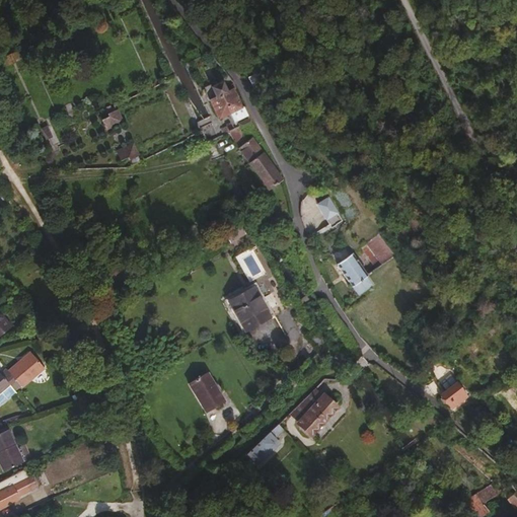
[(13,68),(26,61),(21,54),(9,61),(13,68)]
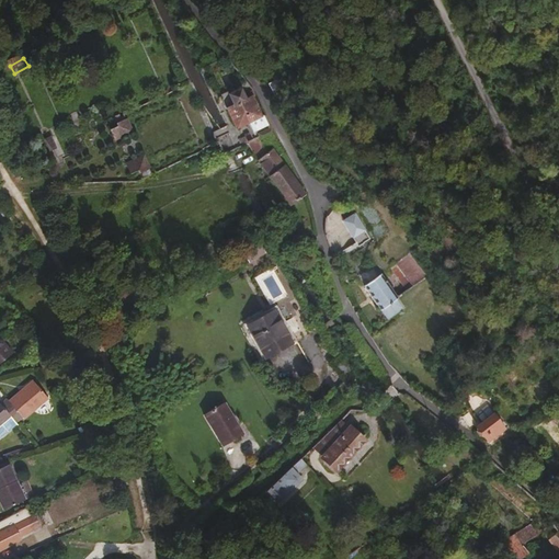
[(276,94),(293,86),(287,75),(271,83),(276,94)]
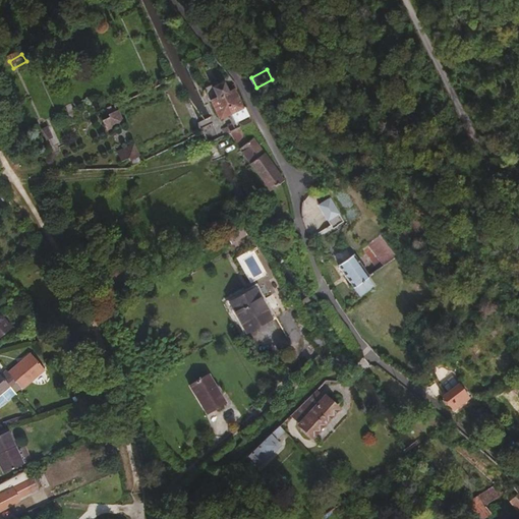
[(222,117),(243,106),(235,90),(229,92),(224,81),(213,87),(218,97),(212,101),(220,116),(219,117),(220,120),(223,119),(222,117)]
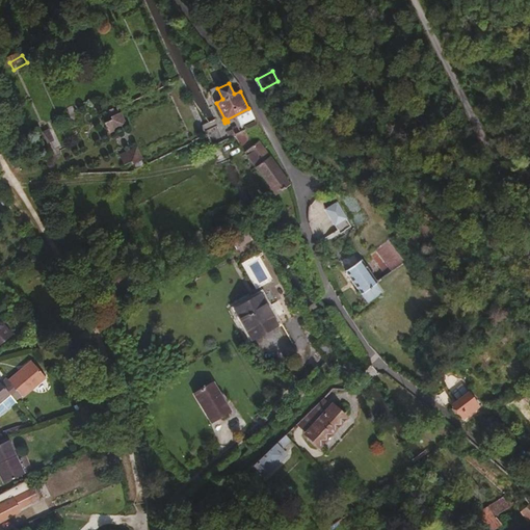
[(123,123),(117,110),(108,114),(109,117),(103,121),(107,130),(123,123)]
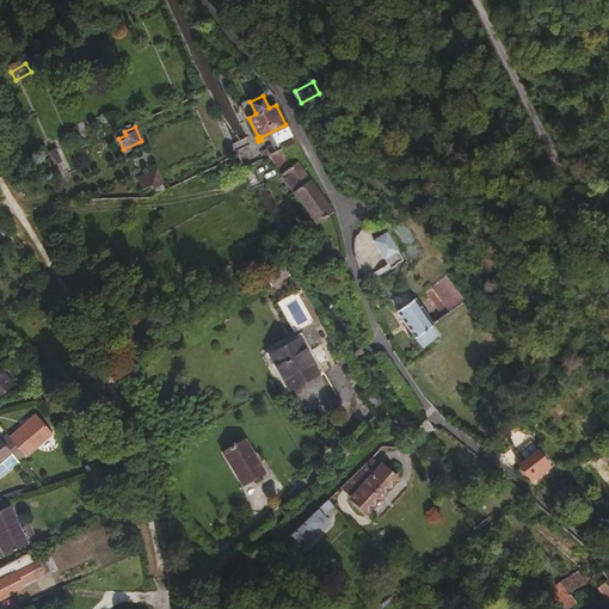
[(334,211),(299,161),(291,165),(281,148),(271,153),(278,170),(297,198),(318,223),(334,211)]
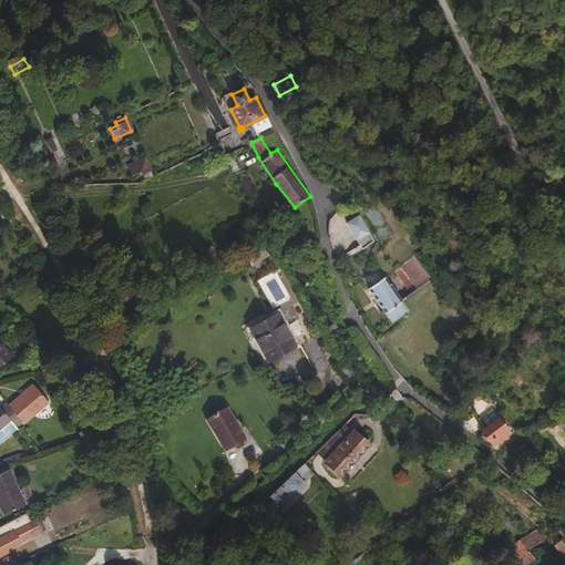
[(150,175),(142,156),(124,164),(129,174),(135,171),(139,180),(150,175)]
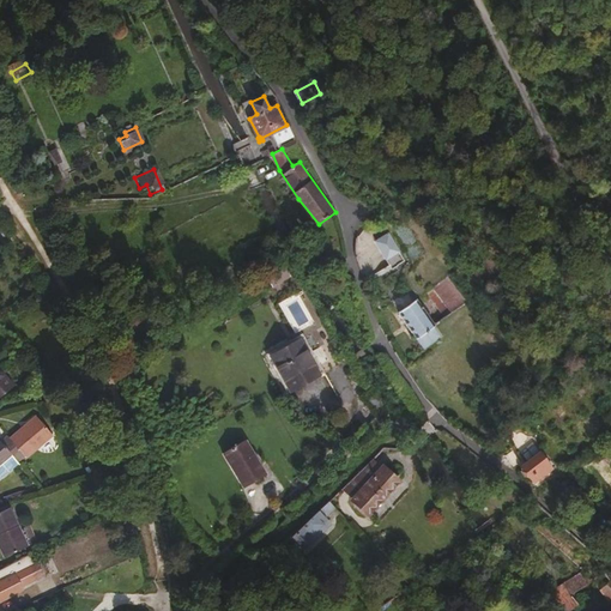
[(271,283),(289,273),(285,266),(266,274),(271,283)]
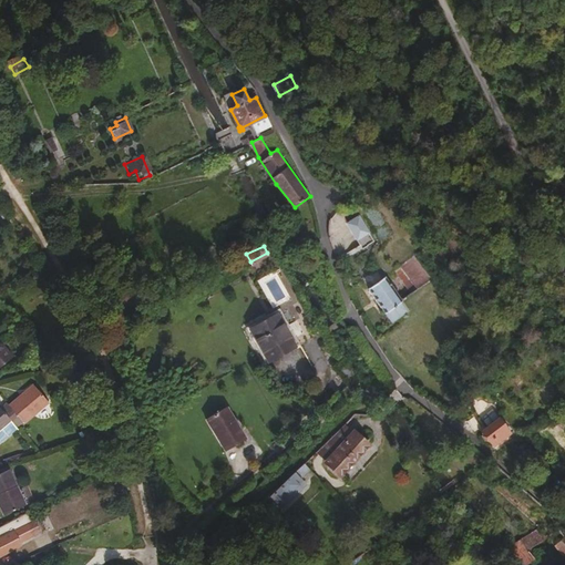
[(434,281),(415,254),(401,264),(402,266),(417,287),(419,291),(434,281)]
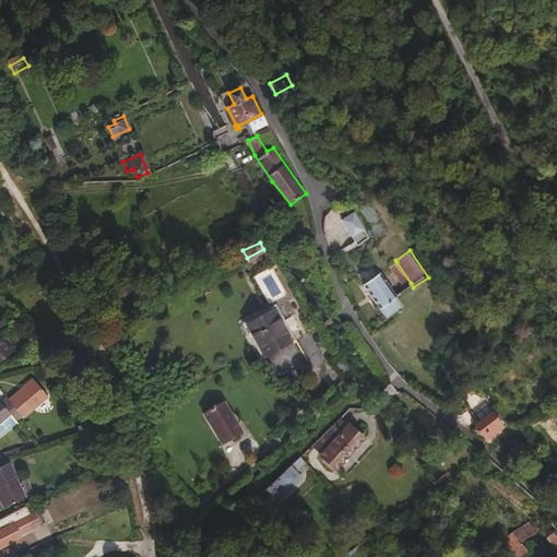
[(411,283),(396,262),(391,265),(405,287),(411,283)]
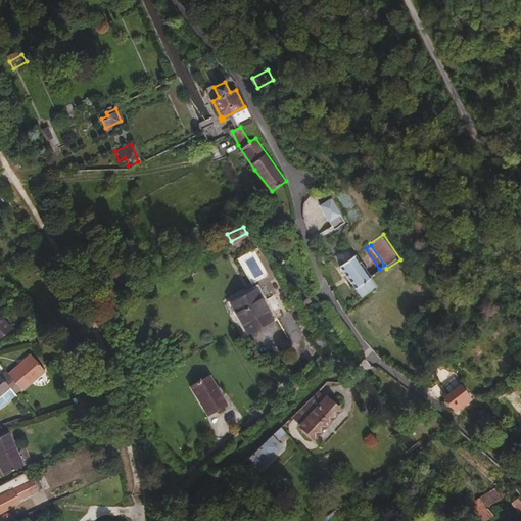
[(377,288),(348,246),(333,256),(362,298),(377,288)]
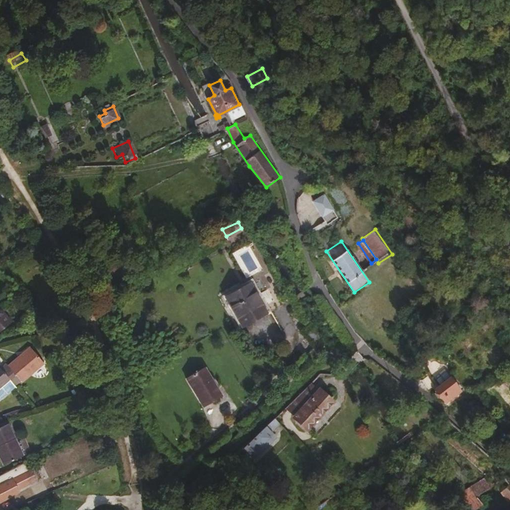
[(353,251),(359,247),(356,243),(350,246),(353,251)]
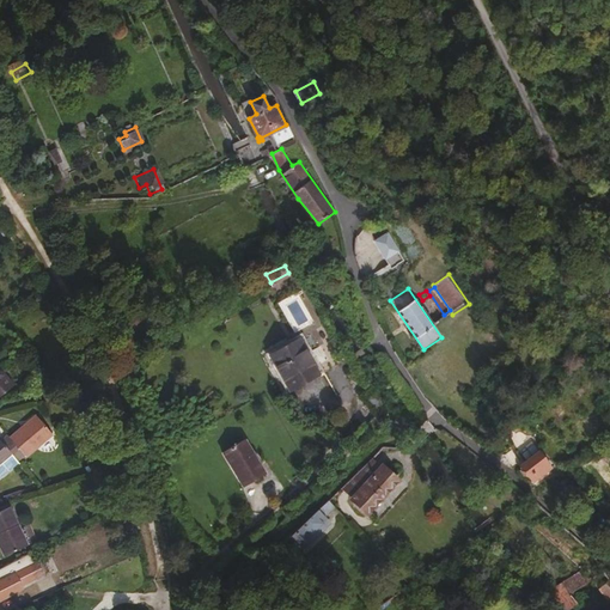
[(318,373),(299,339),(269,355),(290,389),(318,373)]
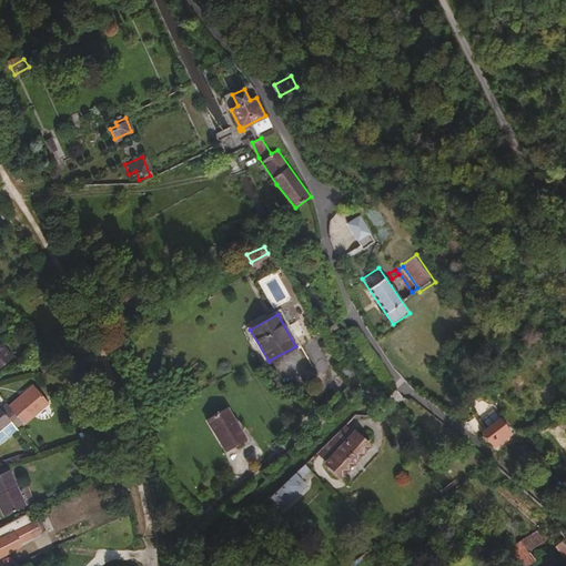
[(0,365),(10,357),(0,345),(0,365)]
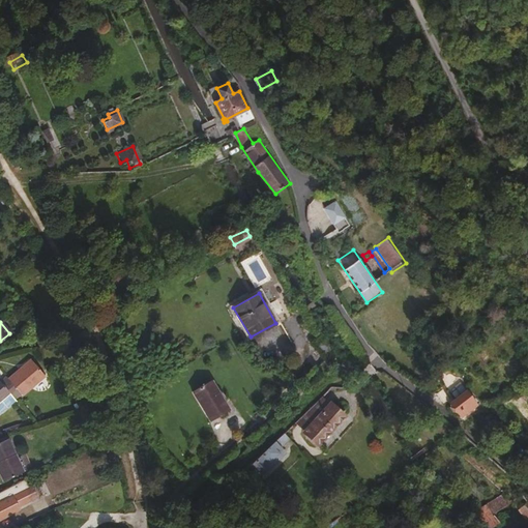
[(18,400),(47,375),(32,358),(8,377),(7,375),(1,379),(10,391),(17,399),(18,400)]
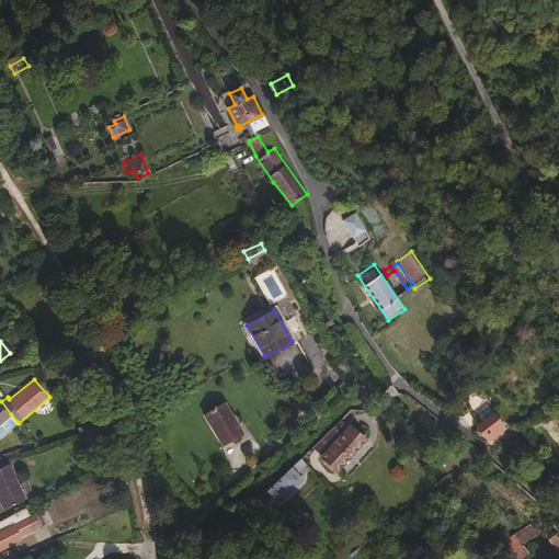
[(0,423),(11,414),(1,401),(0,400),(0,423)]
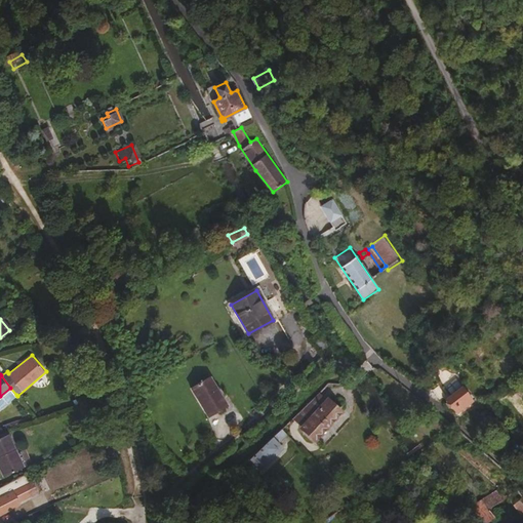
[(231,405),(214,374),(194,386),(211,415),(231,405)]
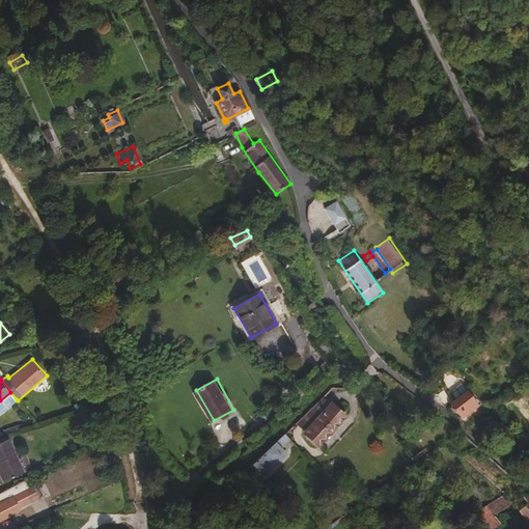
[(461,392),(461,391),(466,388),(463,384),(461,385),(457,380),(436,395),(443,404),(461,392)]
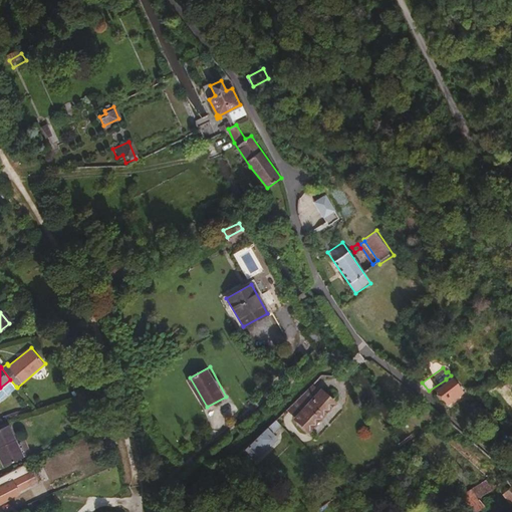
[(462,393),(453,378),(447,381),(435,391),(445,404),(462,393)]
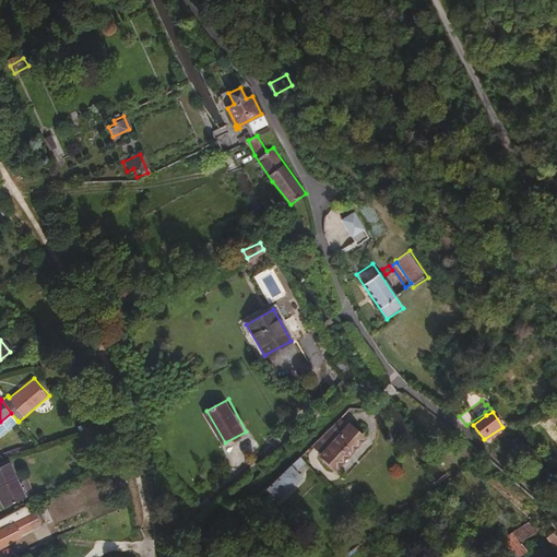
[(0,435),(1,436),(18,421),(11,413),(0,422),(0,435)]
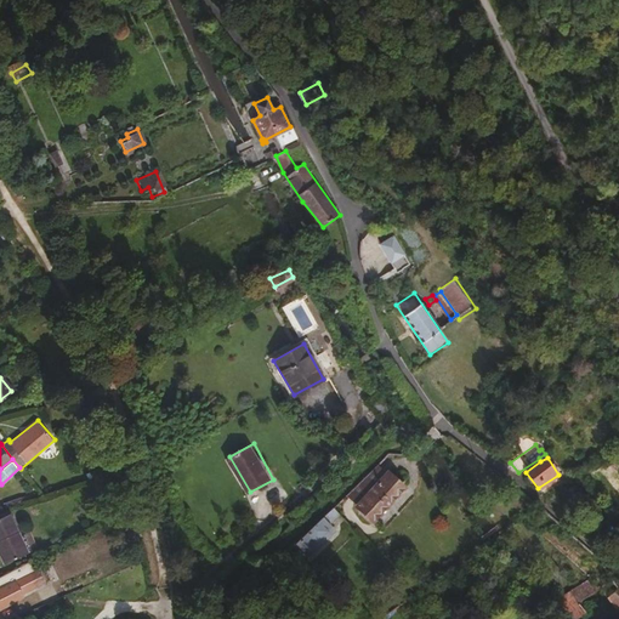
[(373,522),(404,488),(388,473),(387,476),(378,465),(347,495),(356,504),(355,505),(373,522)]
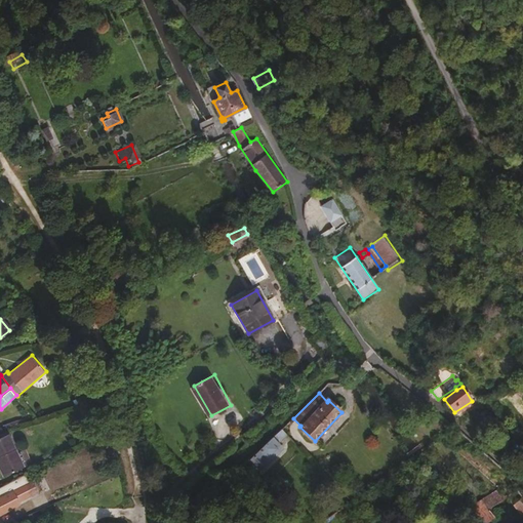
[(257,468),(281,445),(278,442),(286,435),(281,430),(250,460),(257,468)]
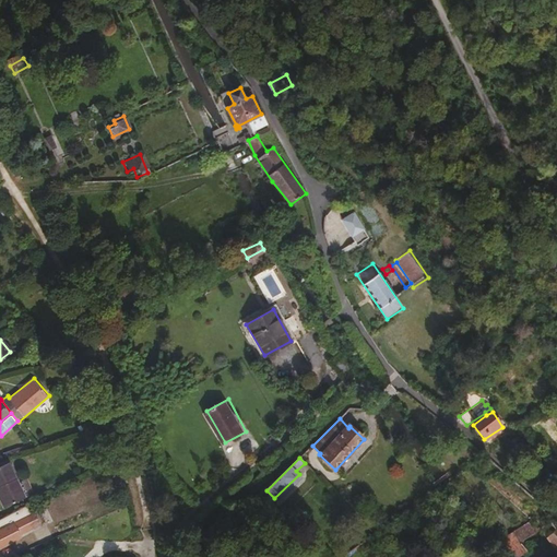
[(16,481),(8,462),(0,465),(0,497),(4,506),(24,496),(16,481)]
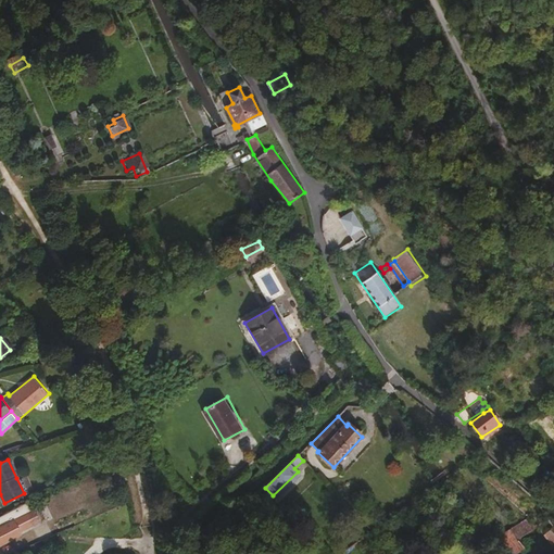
[(276,499),(300,475),(298,471),(273,495),(276,499)]
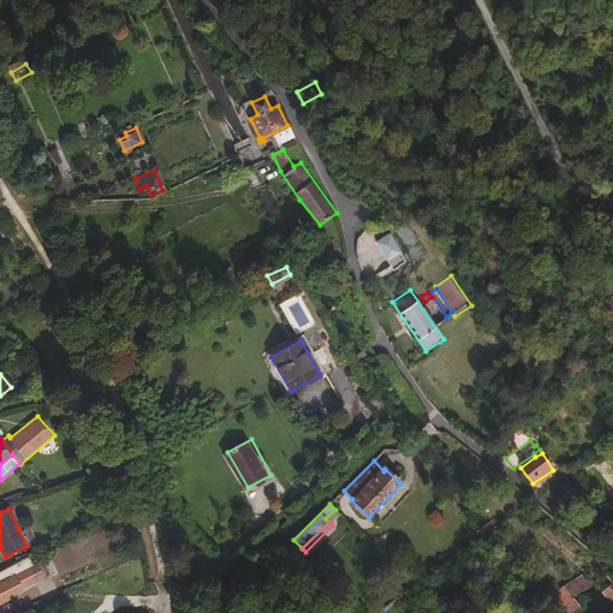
[(31,543),(23,527),(18,529),(27,546),(31,543)]
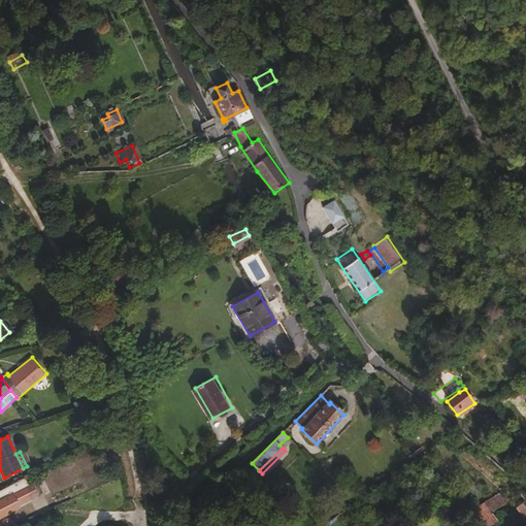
[(491,507),(496,505),(498,507),(511,499),(503,491),(490,498),(473,508),(487,525),(492,525),(498,520),(490,512),(493,511),(491,507)]
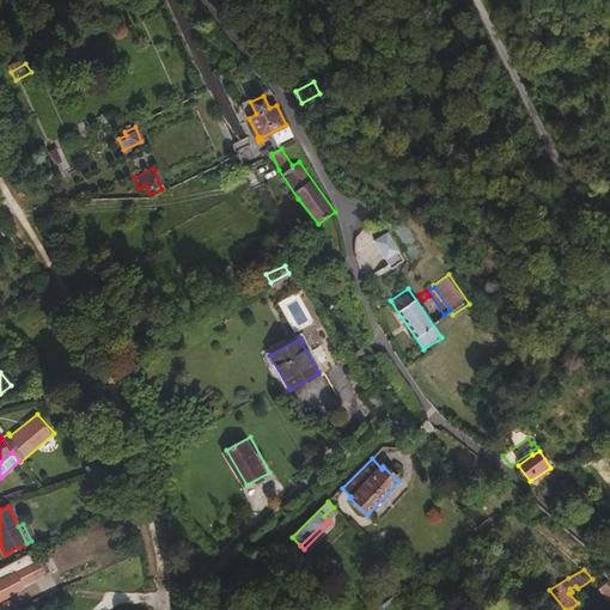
[(608,601),(609,599),(609,580),(598,590),(608,601)]
